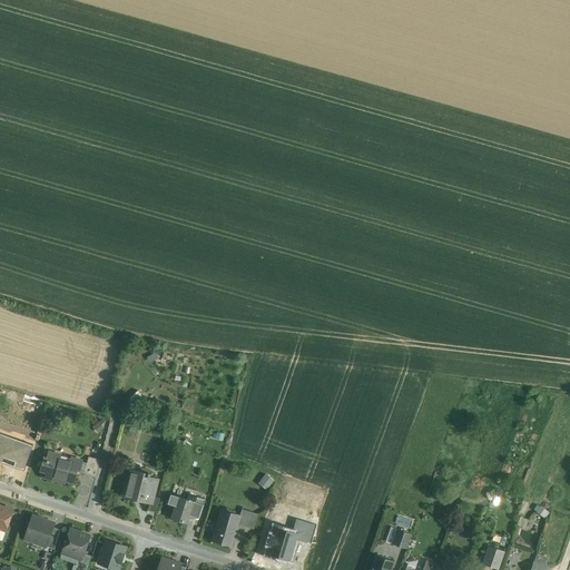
[(70,462),(60,459),(61,457),(49,453),(47,460),(45,459),(41,470),(47,471),(46,478),(66,482),(67,481),(75,483),(78,471),(80,471),(82,462),(71,459),(70,462)]
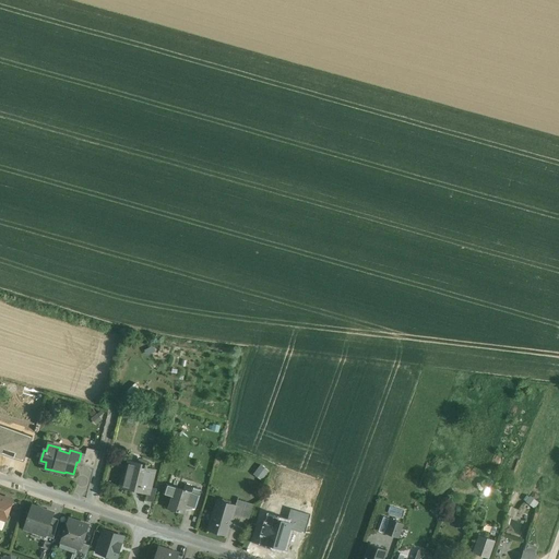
[(98,451),(87,448),(83,463),(95,466),(98,451)]
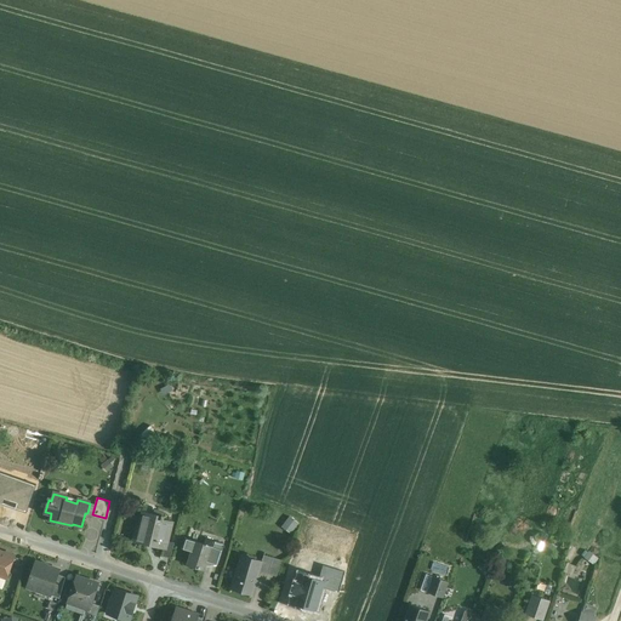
[(161,514),(149,511),(148,512),(149,512),(146,530),(137,528),(134,541),(146,543),(146,541),(164,546),(164,547),(166,540),(171,520),(163,518),(164,514),(161,513),(161,514)]
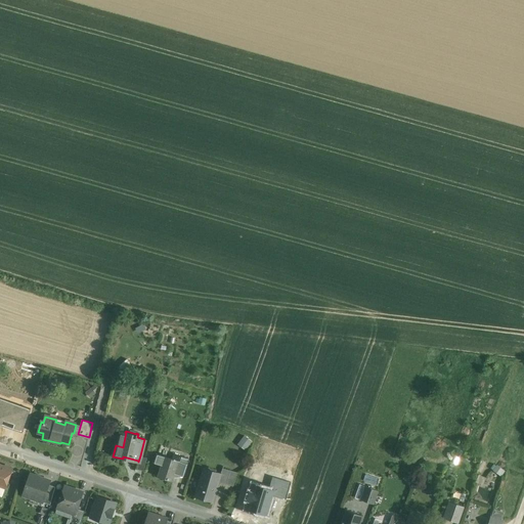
[(237,443),(245,449),(251,440),(244,435),(237,443)]
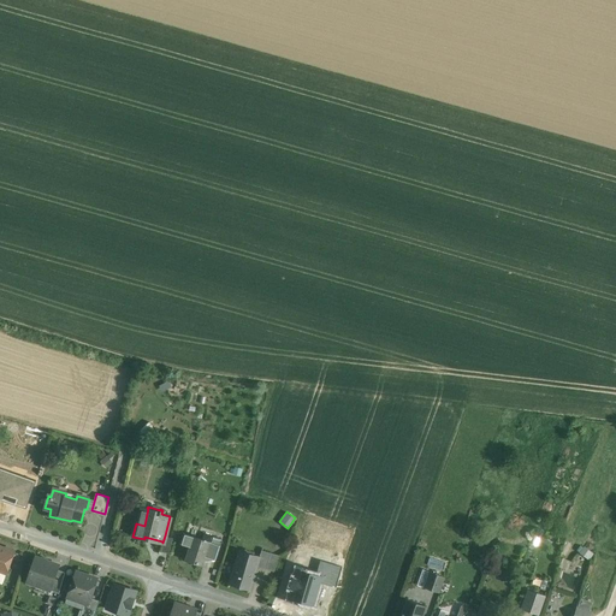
[(203,540),(184,534),(182,545),(190,548),(187,560),(185,560),(185,561),(203,567),(203,566),(202,564),(205,557),(208,558),(214,538),(206,534),(203,540)]
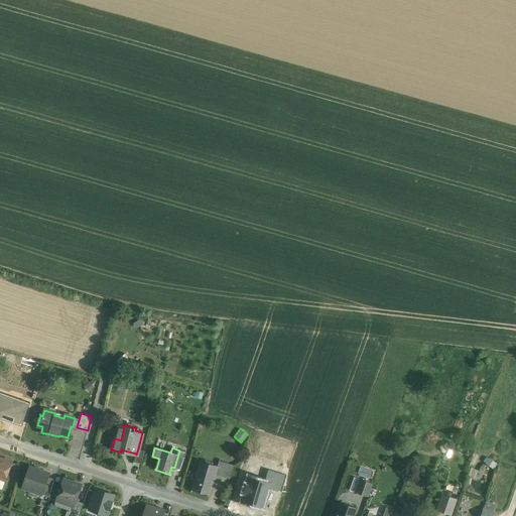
[(144,450),(138,448),(136,455),(136,454),(134,462),(141,464),(144,450)]
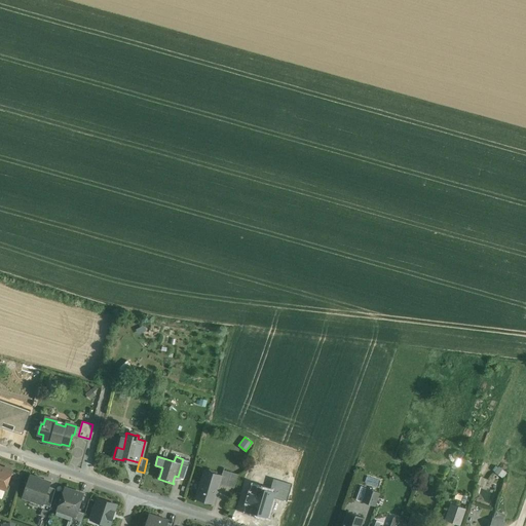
[(183,459),(178,477),(183,478),(182,479),(183,480),(189,461),(183,459)]
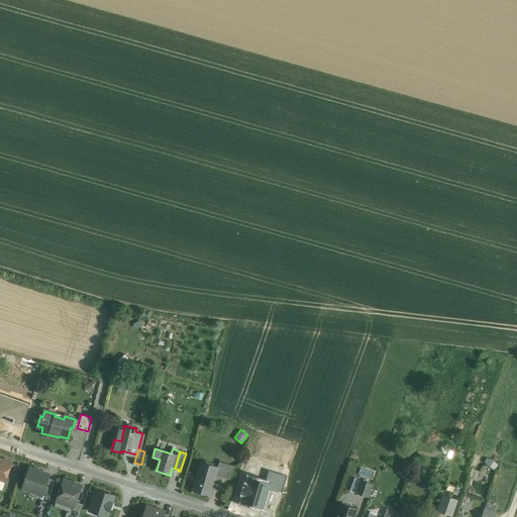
[(4,460),(0,458),(0,480),(5,482),(12,462),(10,462),(10,460),(5,459),(4,460)]
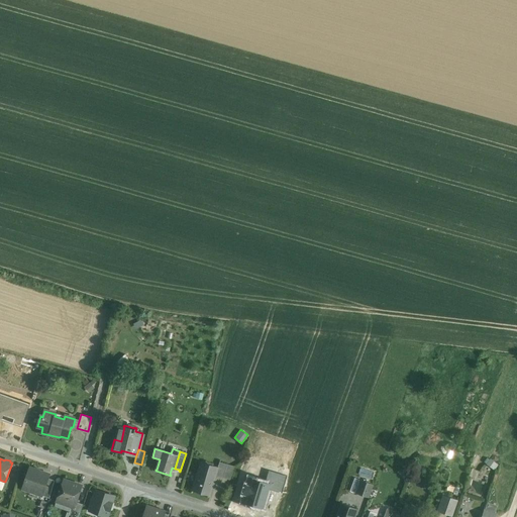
[(227,464),(219,462),(218,468),(218,469),(216,476),(223,478),(227,464)]
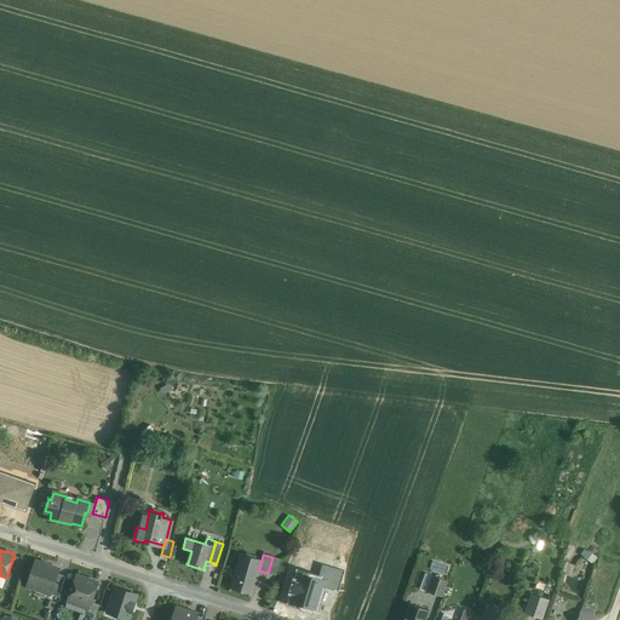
[(262,561),(241,556),(231,589),(252,595),(259,570),(262,562),(262,561)]
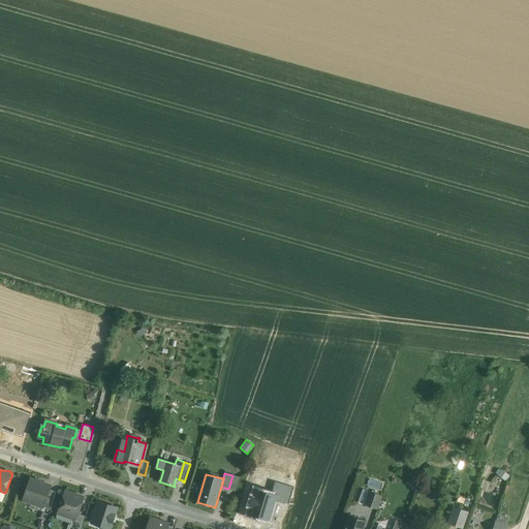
[(51,486),(31,478),(23,500),(43,507),(49,490),(51,486)]
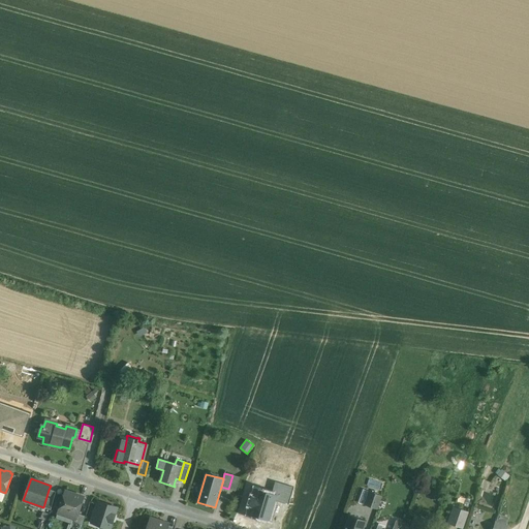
[(498,484),(484,478),(480,486),(495,492),(498,484)]
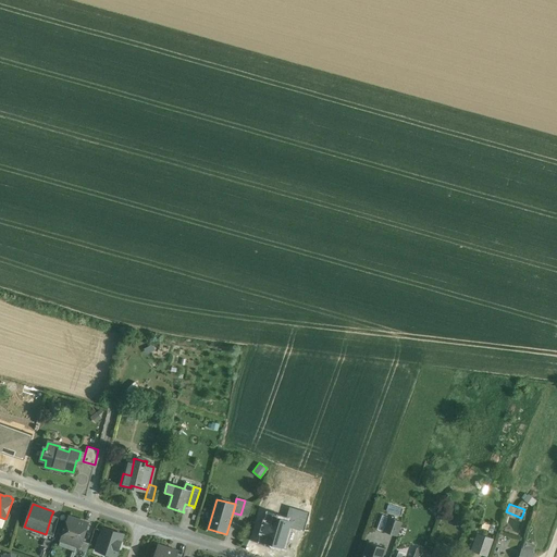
[(59,518),(51,516),(46,534),(53,536),(59,518)]
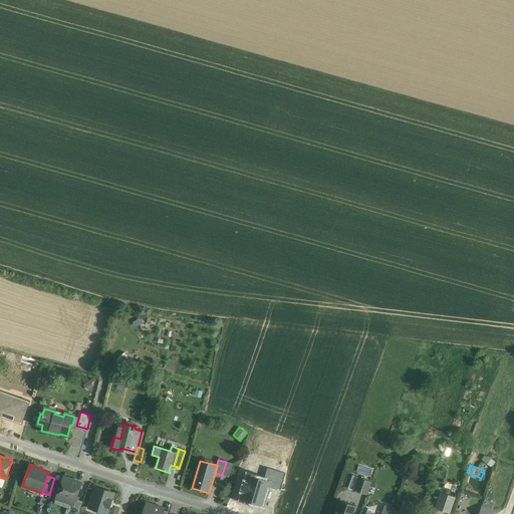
[(63,477),(58,490),(62,497),(68,499),(70,504),(74,505),(76,499),(81,483),(63,477)]
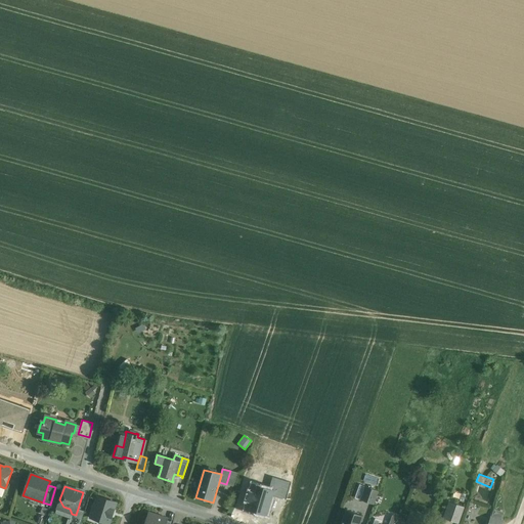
[(379,491),(365,486),(360,500),(374,505),(379,491)]
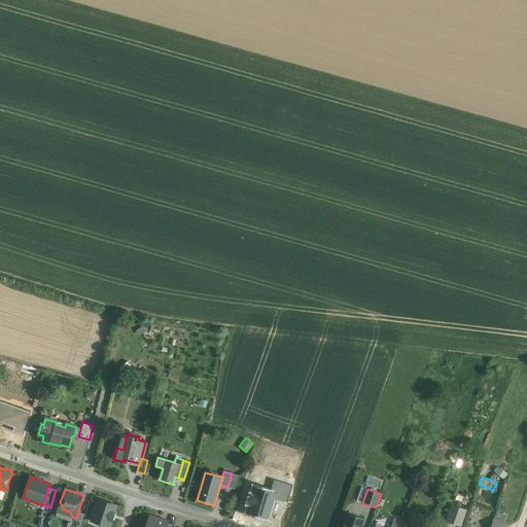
[(90,521),(107,526),(110,526),(118,505),(97,499),(90,521)]
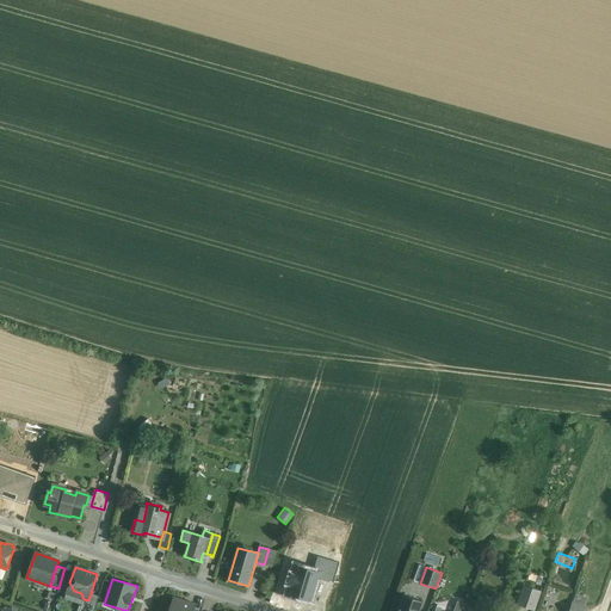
[(541,592),(524,586),(518,604),(534,610),(541,592)]
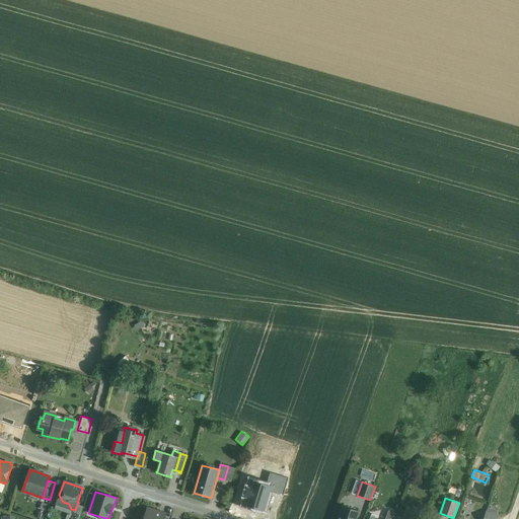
[(75,510),(71,509),(67,518),(79,518),(83,507),(77,504),(75,510)]
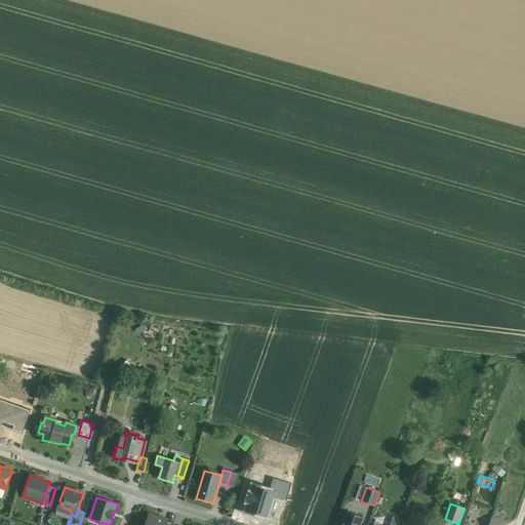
[(360,524),(364,517),(347,511),(340,524),(360,524)]
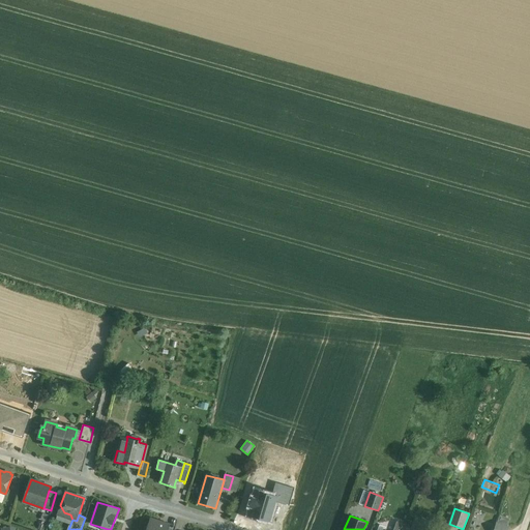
[(427,529),(430,522),(415,517),(411,528),(417,529),(427,529)]
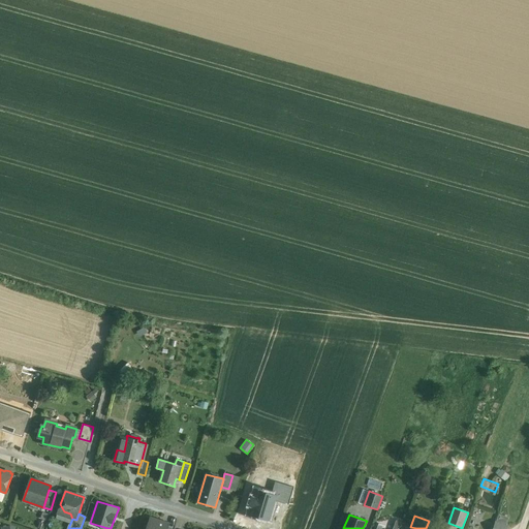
[(499,516),(496,522),(506,526),(508,520),(499,516)]
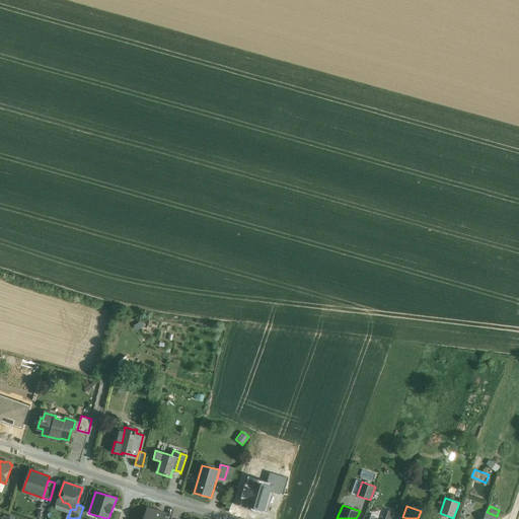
[(165,514),(148,508),(144,518),(163,518),(164,518),(165,514)]
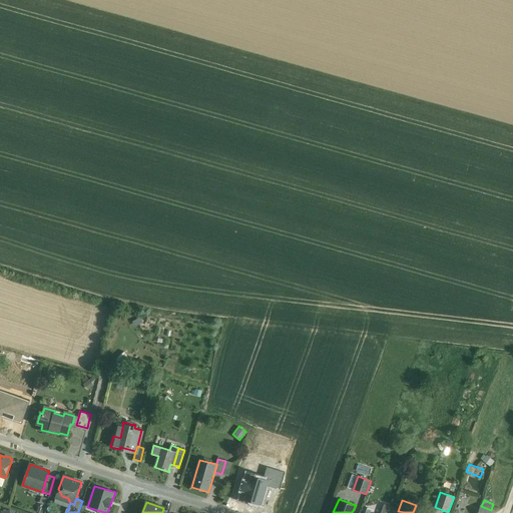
[(391,512),(393,507),(384,504),(380,512),(391,512)]
